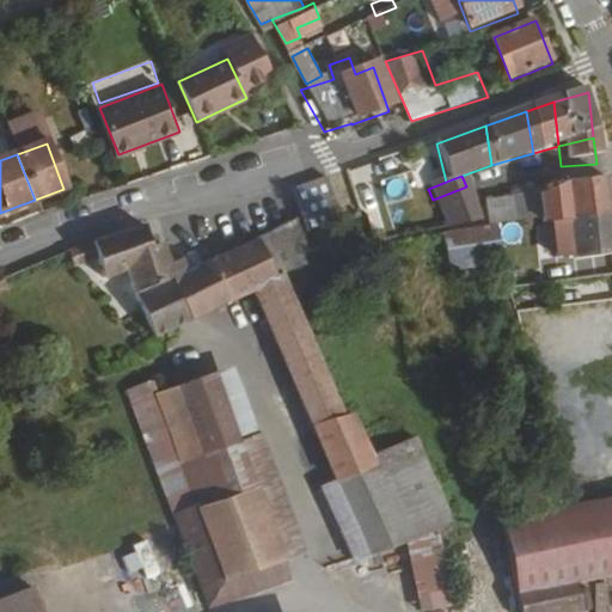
[(323,184),(288,195),(303,238),(336,225),(323,184)]
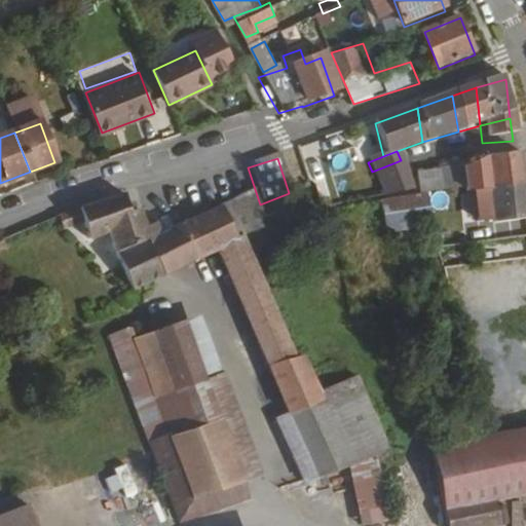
[(520,189),(516,159),(485,162),(491,192),(520,189)]
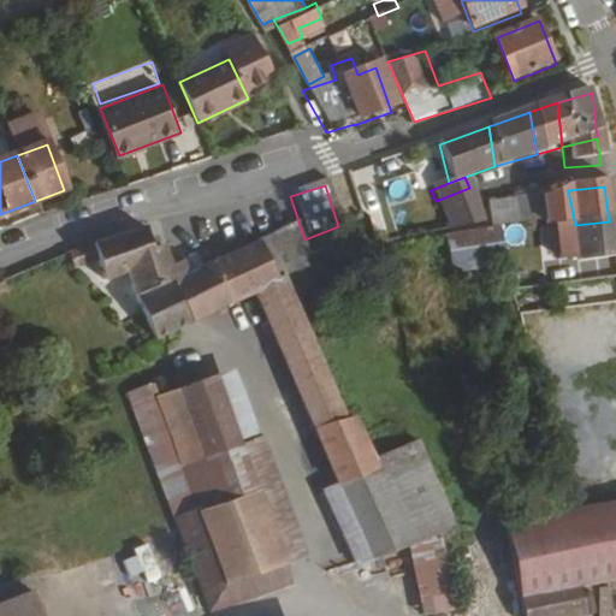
[(469,188),(436,201),(450,234),(460,232),(481,223),(469,188)]
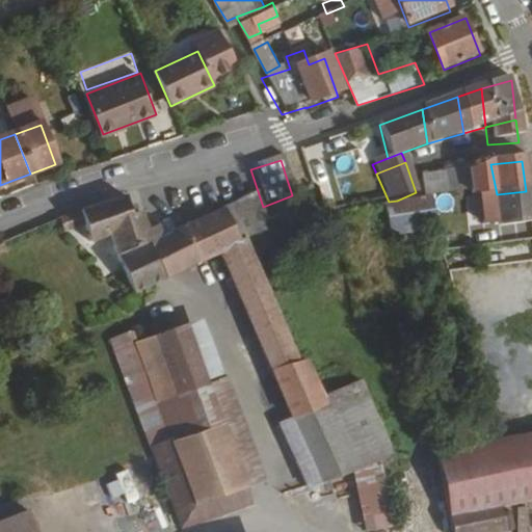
[(497,194),(490,164),(487,165),(467,176),(470,192),(479,192),(497,194)]
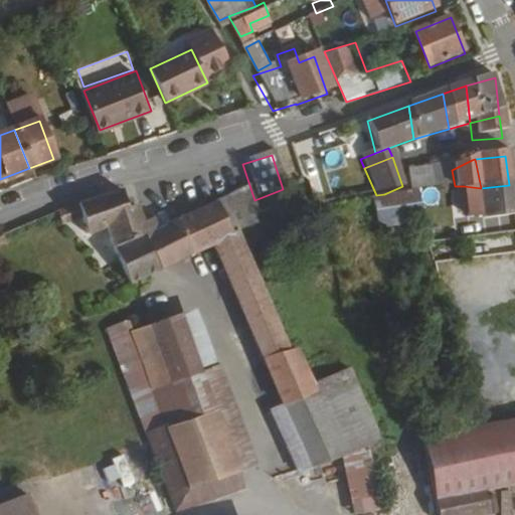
[(455,186),(452,170),(431,171),(433,188),(455,186)]
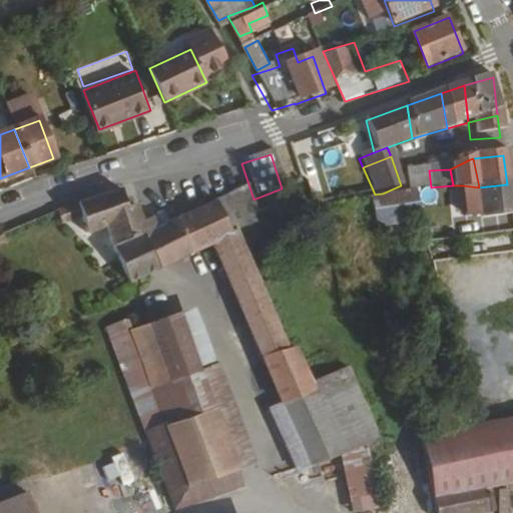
[(431,187),(429,170),(407,173),(408,189),(420,188),(431,187)]
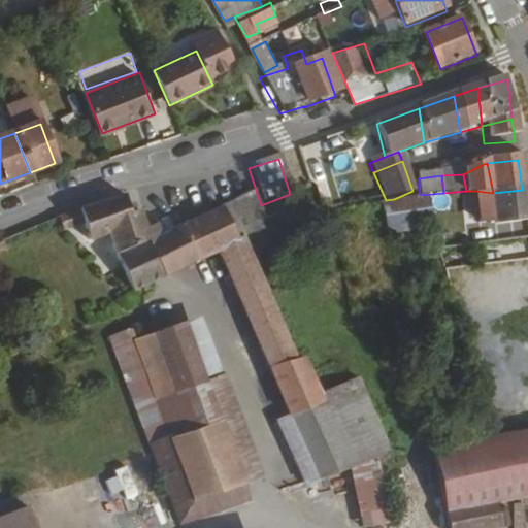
[(525,221),(522,190),(493,193),(495,224),(525,221)]
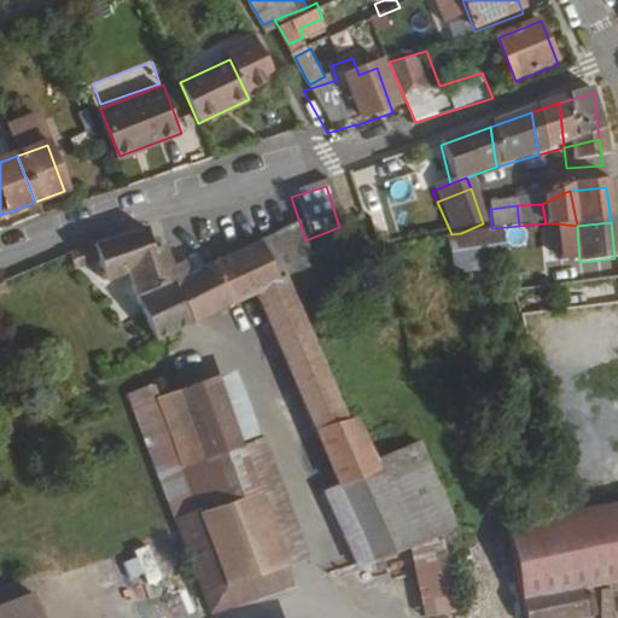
[(579,262),(577,226),(557,223),(560,264),(579,262)]
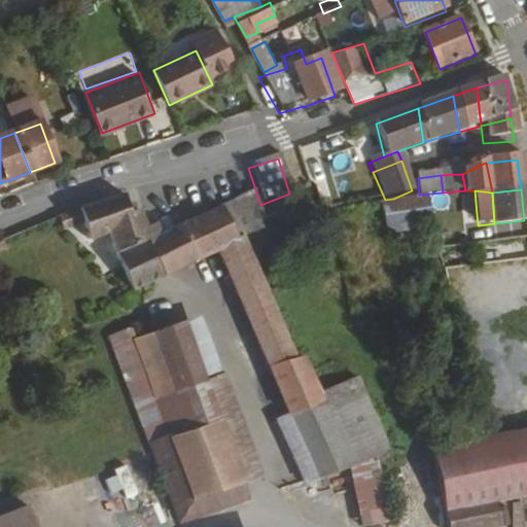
[(79,213),(84,225),(91,242),(107,236),(130,290),(220,251),(290,418),(321,406),(318,398),(302,361),(295,363),(242,242),(261,233),(258,224),(261,222),(256,206),(252,191),(199,219),(171,234),(165,221),(144,232),(137,218),(131,220),(130,217),(131,216),(125,200),(113,203),(79,213)]
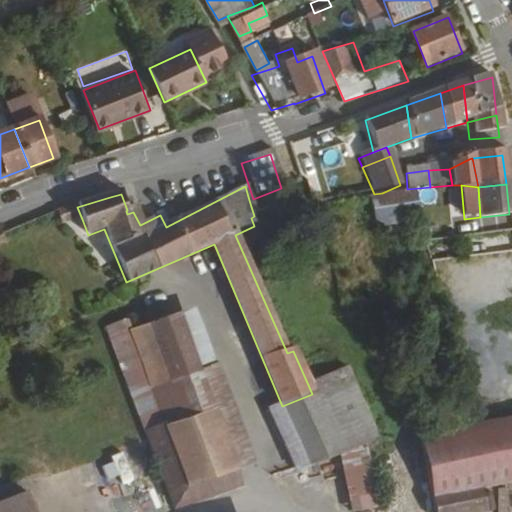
[(370,213),(374,229),(422,219),(419,192),(368,202),(370,213)]
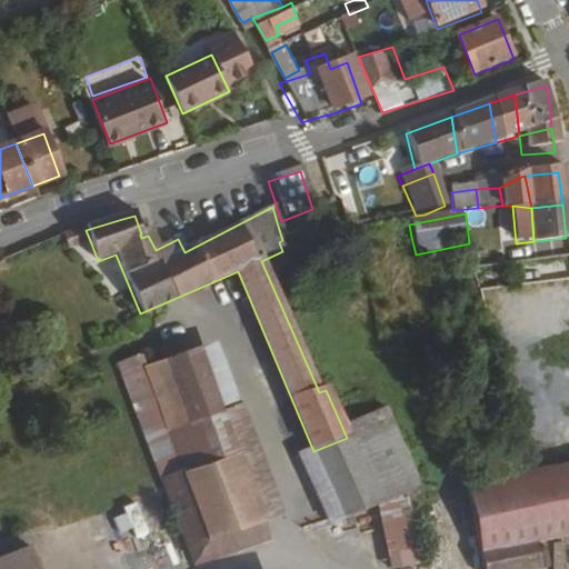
[(411,237),(409,225),(387,228),(387,236),(405,233),(406,237),(411,237)]
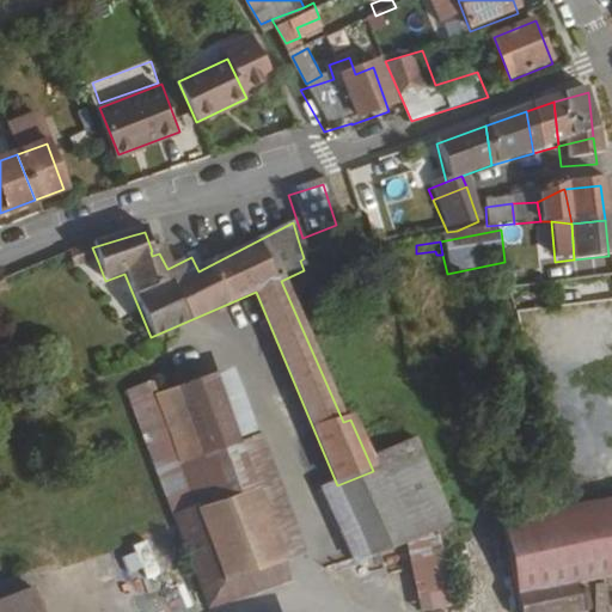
[(92,248),(75,254),(80,269),(98,262),(92,248)]
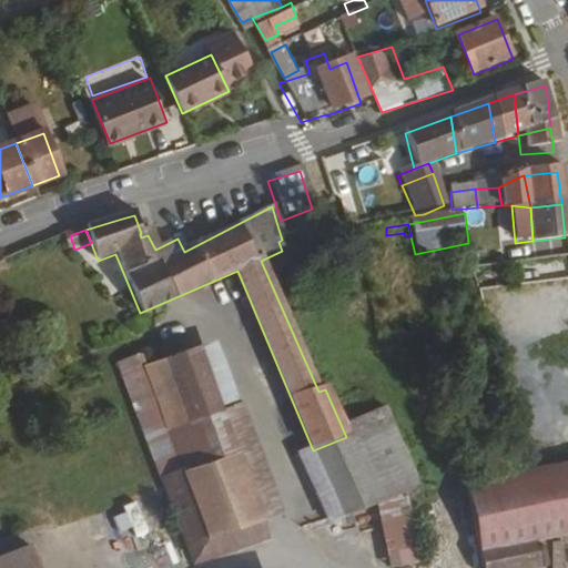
[(141,350),(119,357),(192,567),(219,567),(267,549),(261,531),(280,524),(211,336),(145,361),(141,350)]
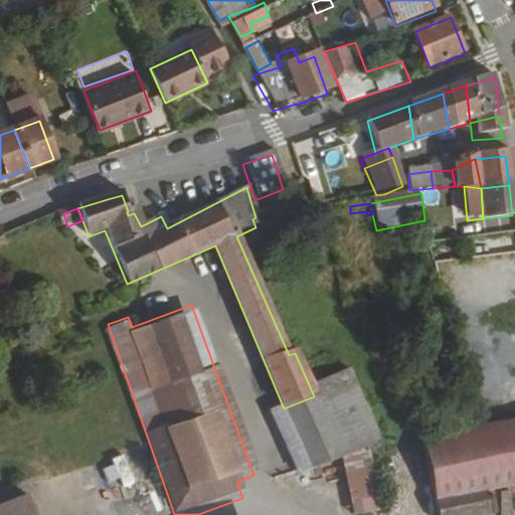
[(314,396),(284,408),(271,413),(298,479),(343,460),(380,444),(349,373),(311,389),(314,396)]
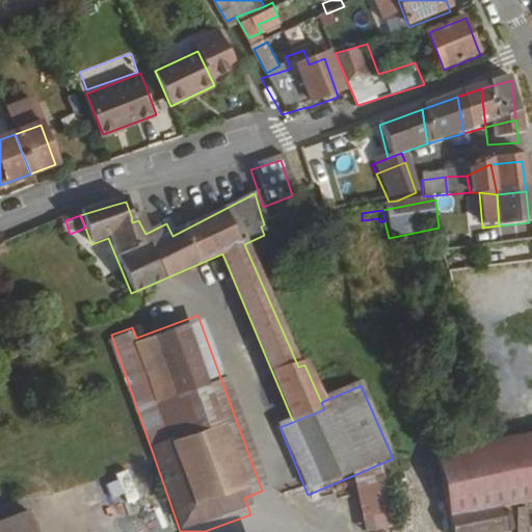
[(504,531),(501,510),(531,504),(531,434),(439,454),(450,509),(454,531),(504,531)]
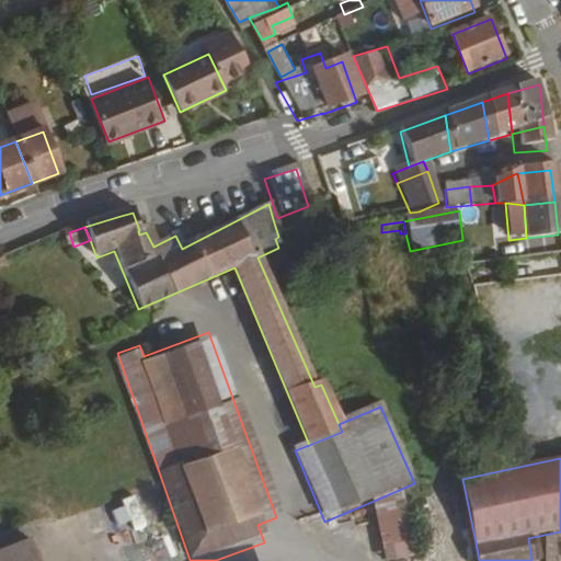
[(408,491),(374,501),(382,560),(398,560),(420,558),(408,491)]
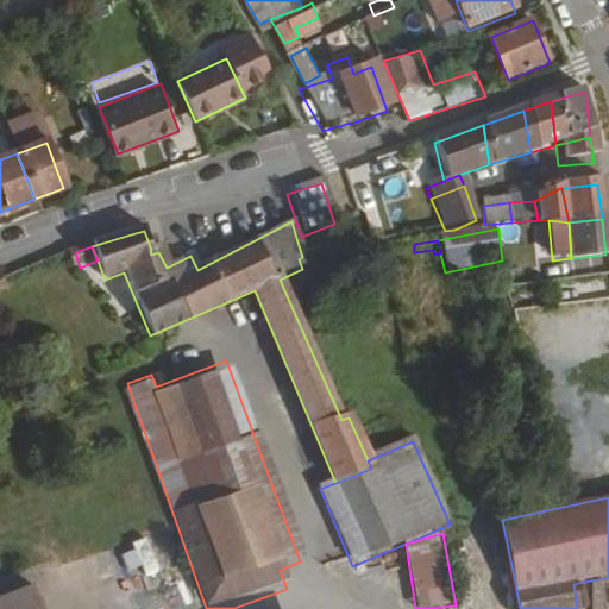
[(144,560),(131,566),(143,594),(156,588),(144,560)]
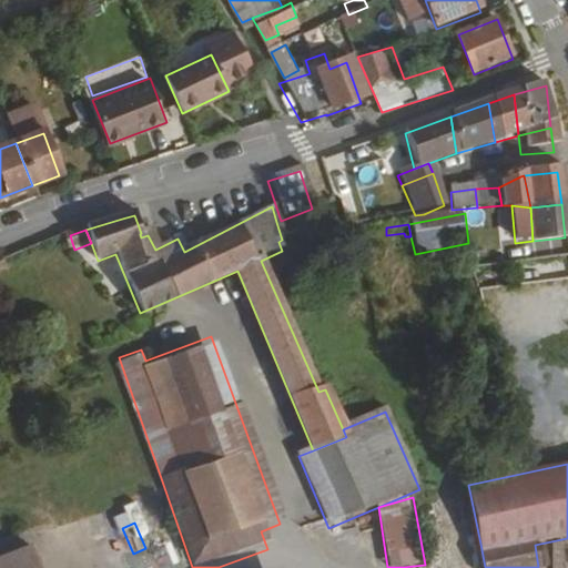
[(0,567),(32,567),(27,553),(0,563),(0,567)]
